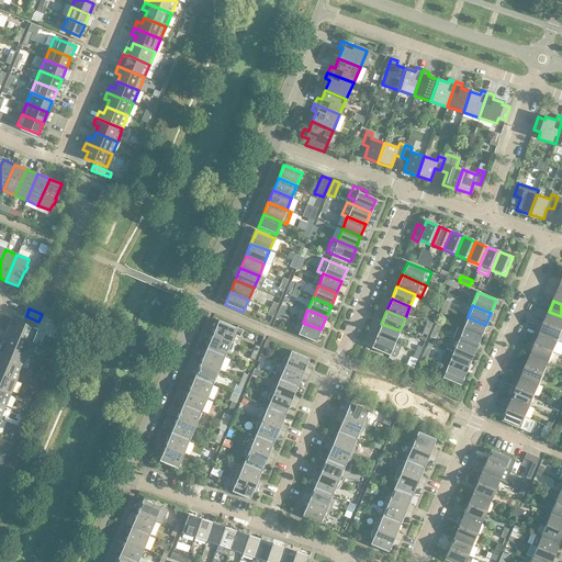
[(561,329),(561,316),(549,312),(544,323),(561,330),(561,329)]
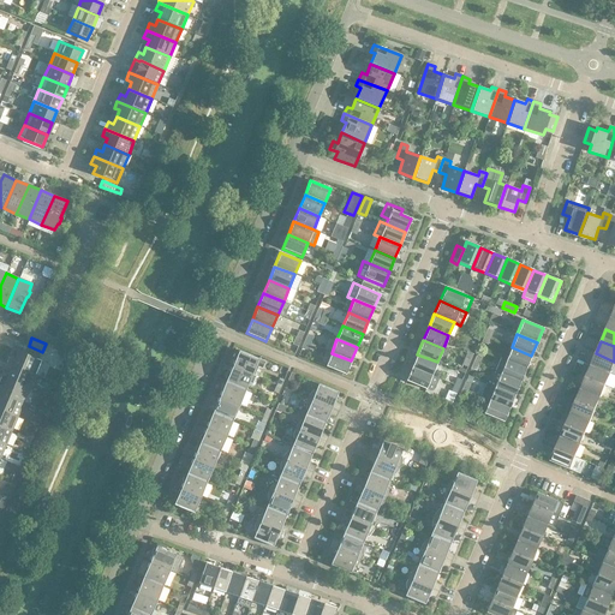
[(531,356),(512,347),(506,360),(526,369),(531,356)]
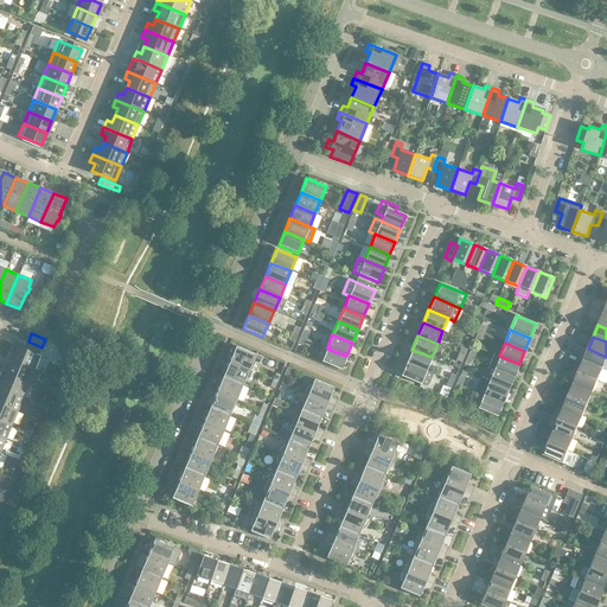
[(10,351),(6,358),(34,370),(40,356),(18,346),(14,353),(10,351)]
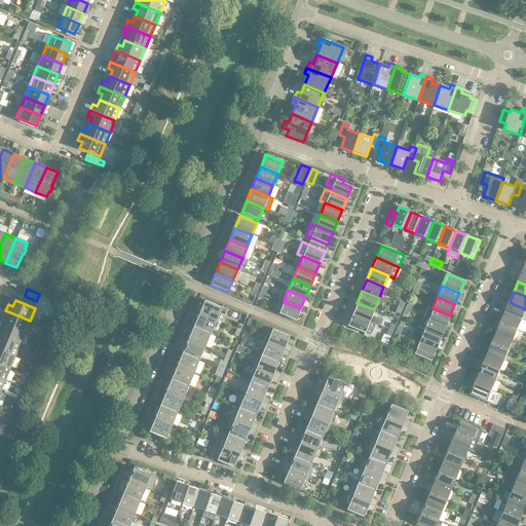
[(226,309),(204,300),(203,302),(201,302),(200,303),(199,305),(200,306),(200,308),(198,313),(218,322),(221,313),(224,314),(225,311),(226,309)]
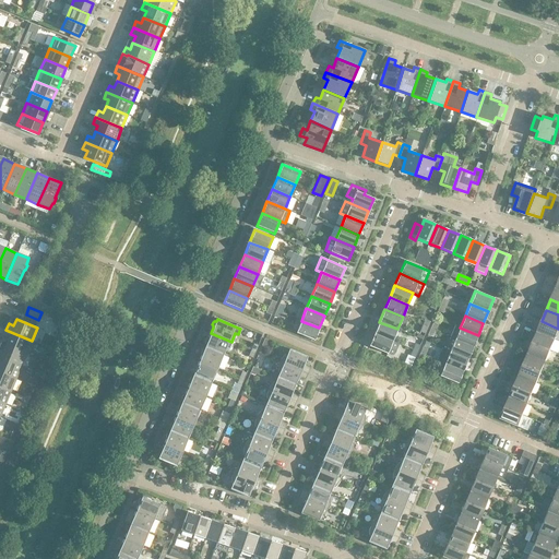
[(319,328),(301,321),(296,333),(313,341),(319,328)]
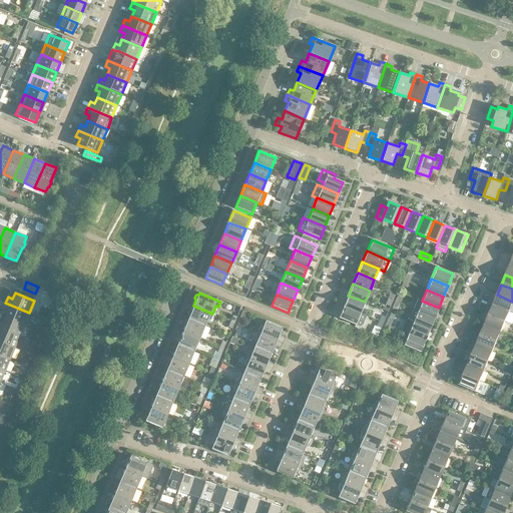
[(512,302),(497,295),(492,305),(509,312),(512,302)]
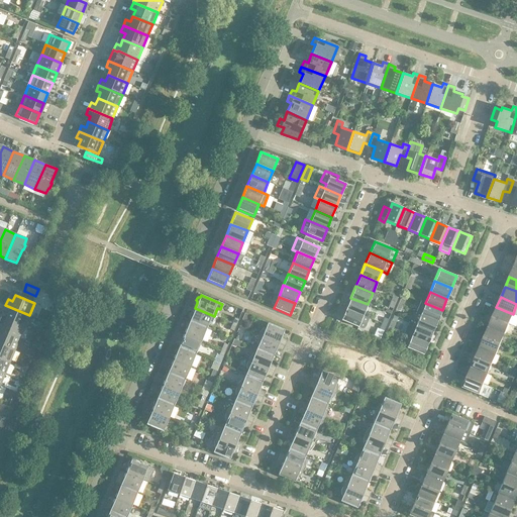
[(368,304),(350,298),(346,309),(363,316),(368,304)]
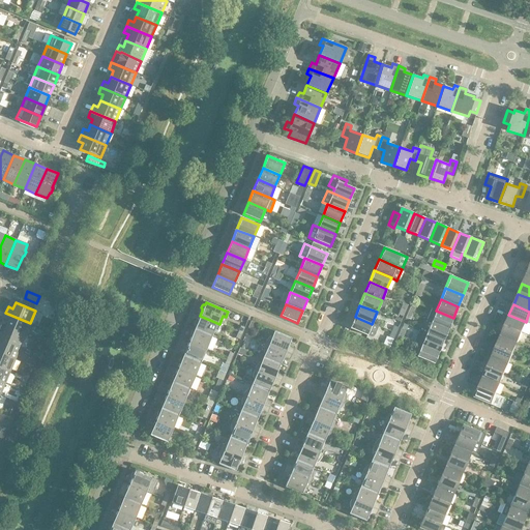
[(427,320),(432,322),(448,329),(453,318),(436,311),(432,308),(427,320)]
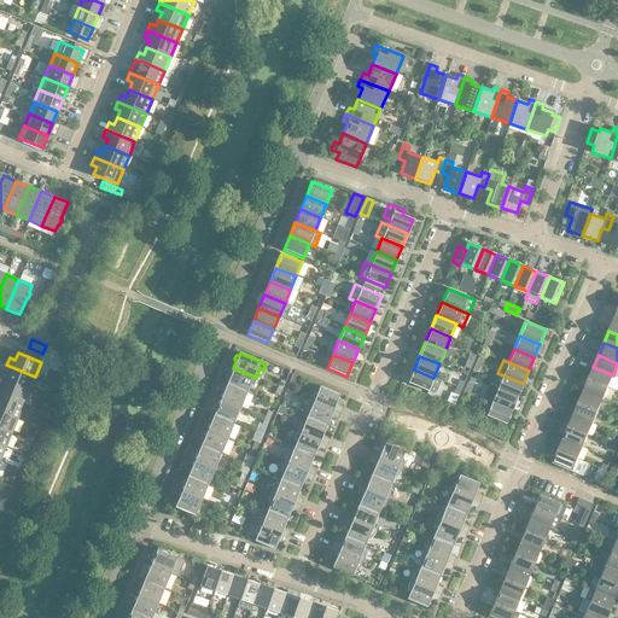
[(35,377),(6,365),(4,372),(9,374),(6,382),(29,391),(35,377)]
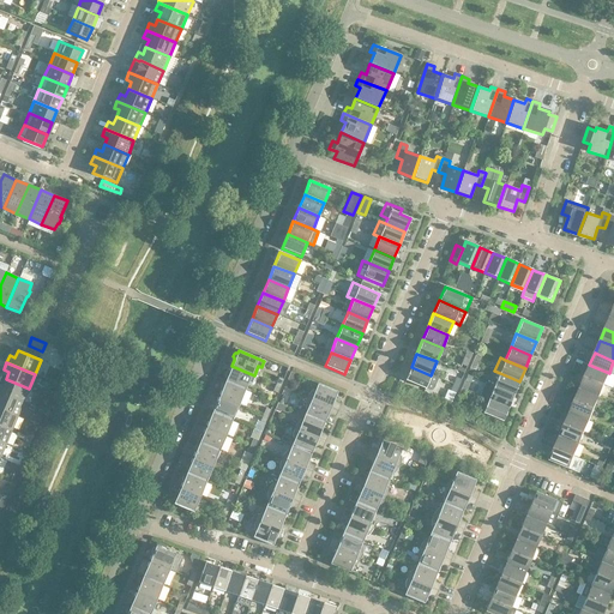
[(609,373),(589,365),(584,377),(603,385),(609,373)]
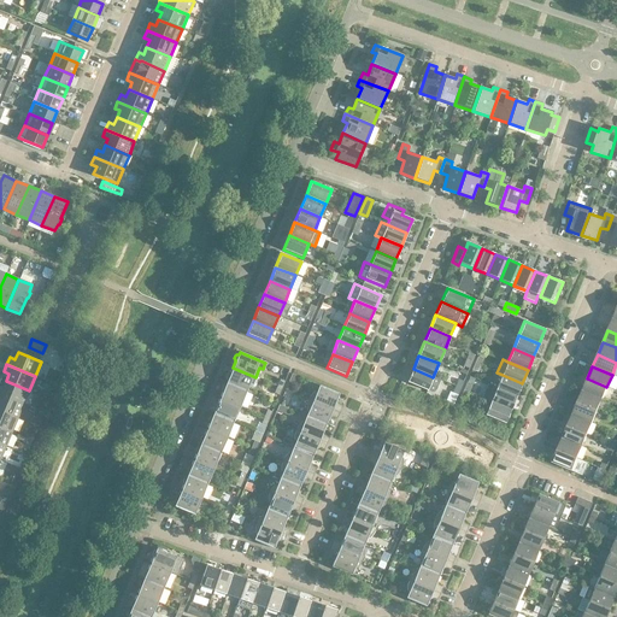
[(258,378),(256,377),(233,368),(230,374),(228,375),(227,376),(225,377),(225,380),(227,381),(227,383),(246,392),(248,386),(253,388),(254,388),(254,387),(258,378)]
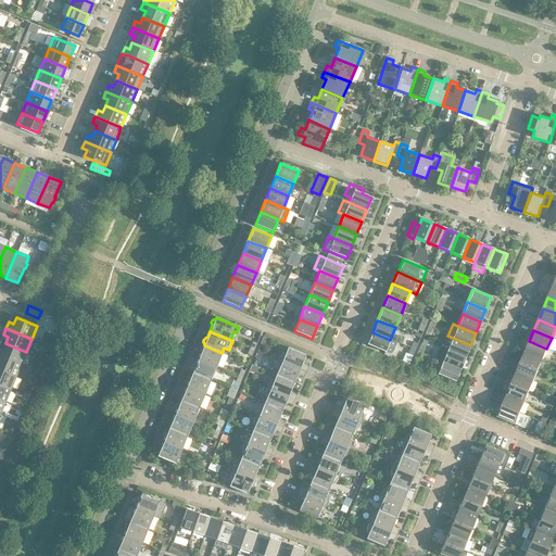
[(390,340),(373,332),(367,344),(388,353),(391,353),(392,351),(394,345),(396,342),(390,340)]
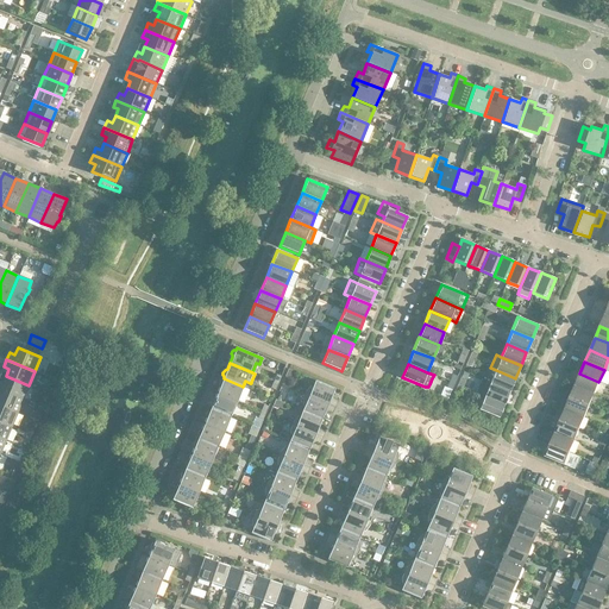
[(515,378),(496,370),(490,383),(509,391),(515,378)]
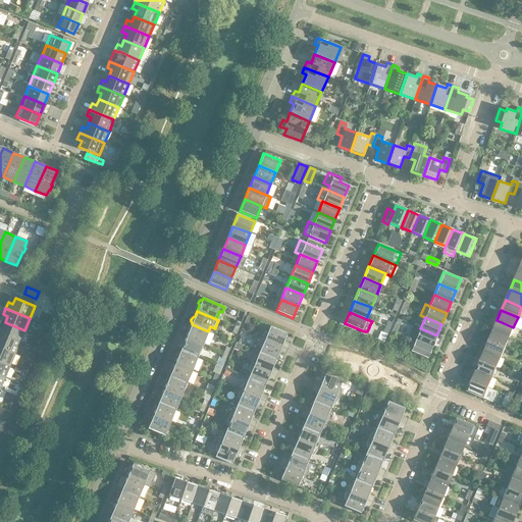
[(513,327),(497,320),(492,330),(509,337),(513,327)]
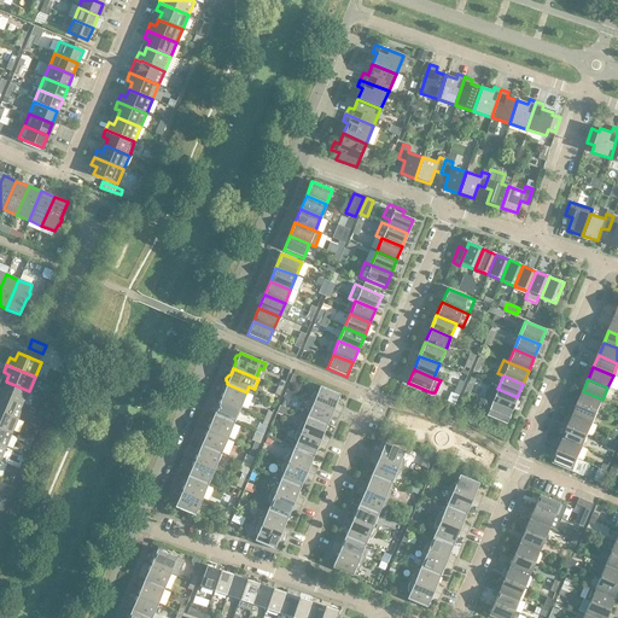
[(29,391),(6,382),(3,388),(0,386),(0,395),(23,406),(29,391)]
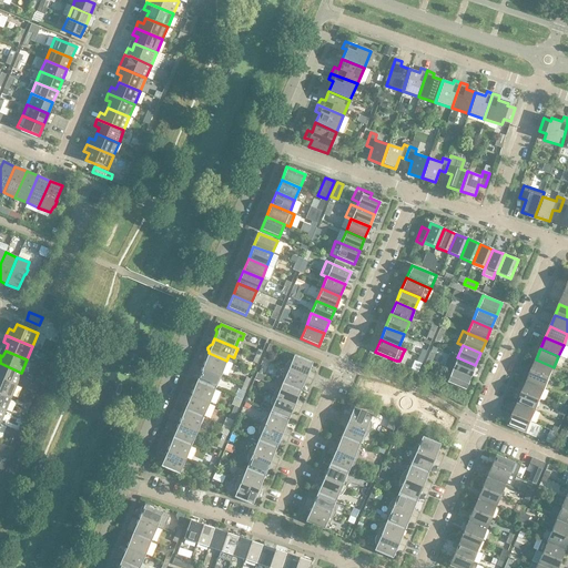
[(226,361),(209,353),(208,354),(206,355),(204,356),(204,357),(204,359),(205,361),(202,366),(221,374),(226,361)]
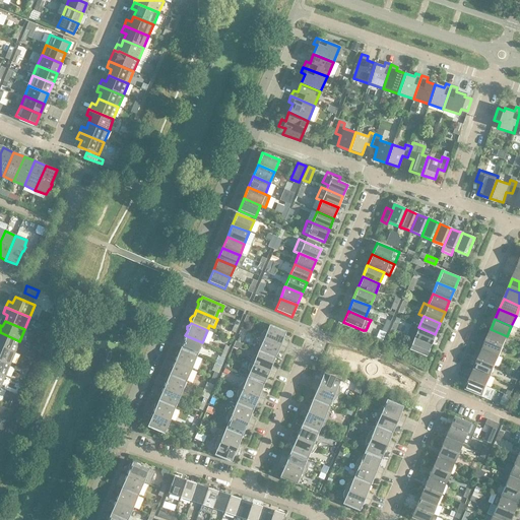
[(260,336),(286,347),(288,342),(282,340),(285,332),(269,325),(266,330),(265,330),(263,331),(261,333),(260,336)]
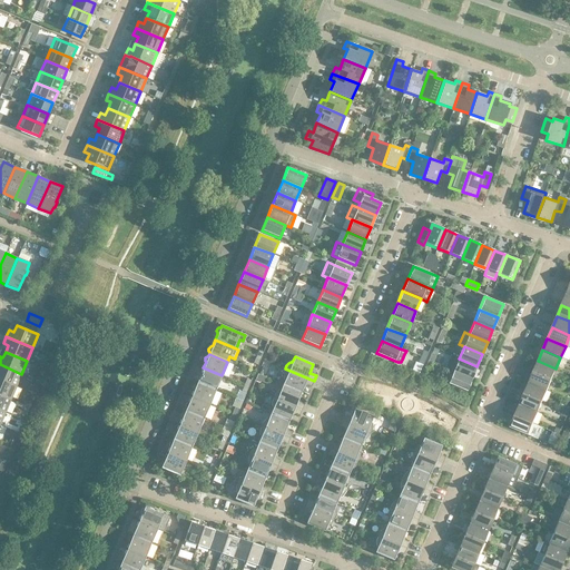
[(477,366),(459,359),(453,371),(472,379),(477,366)]
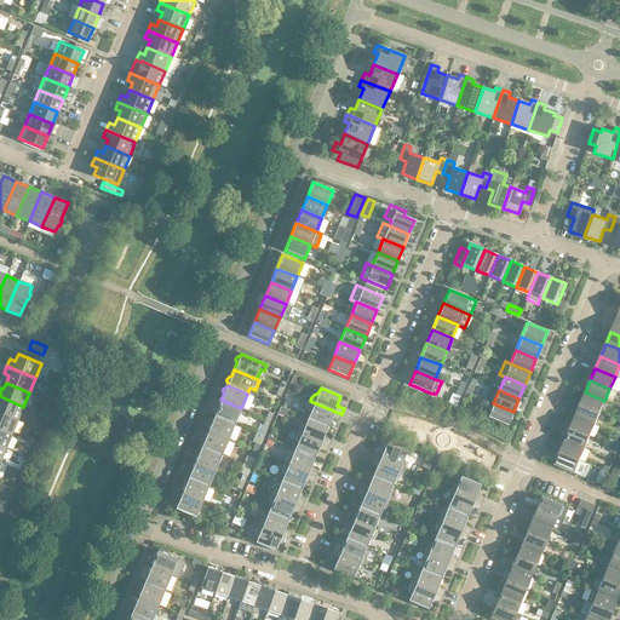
[(604,401),(585,392),(580,405),(600,413),(604,401)]
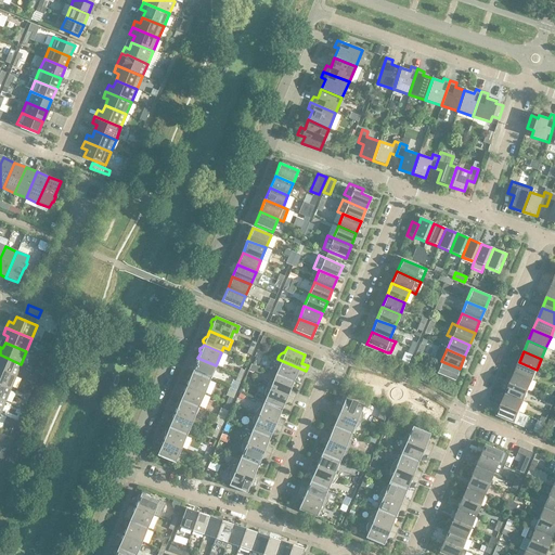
[(21,364),(0,355),(0,370),(15,376),(21,364)]
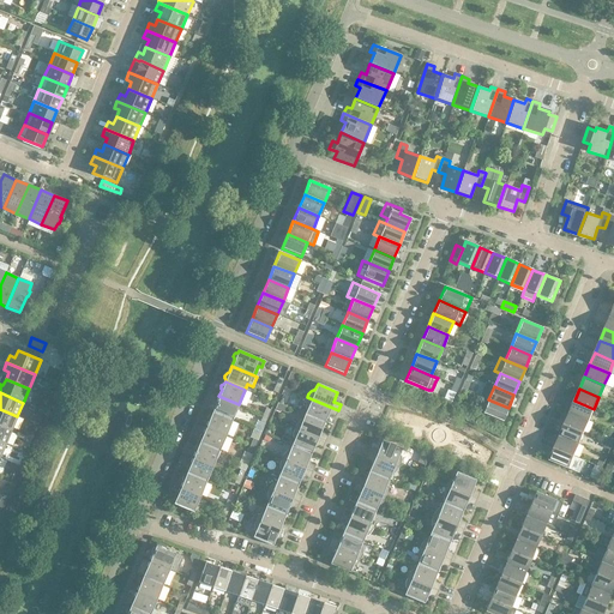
[(239,404),(218,396),(216,403),(215,403),(212,404),(212,407),(212,408),(214,410),(212,411),(233,420),(239,404)]
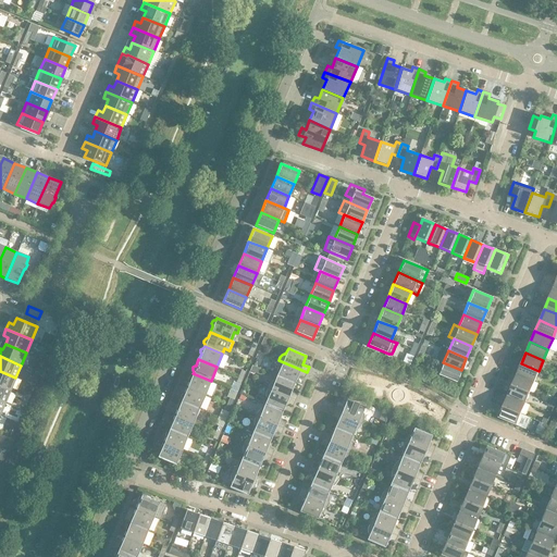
[(307,372),(279,360),(277,361),(277,364),(276,368),(277,370),(279,371),(276,376),(294,384),(297,375),(304,379),(307,372)]
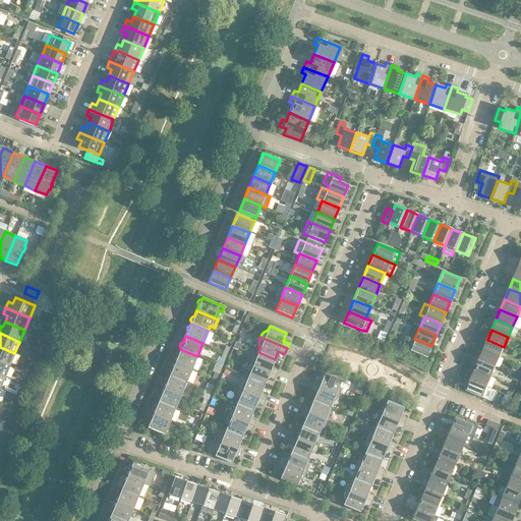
[(431,346),(414,339),(409,350),(426,357),(431,346)]
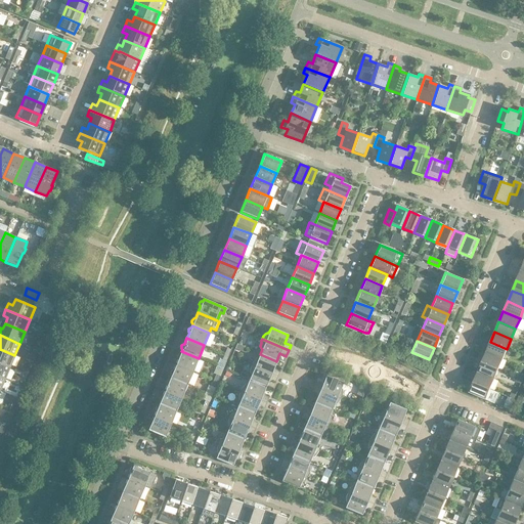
[(507,349),(490,342),(486,352),(503,358),(507,349)]
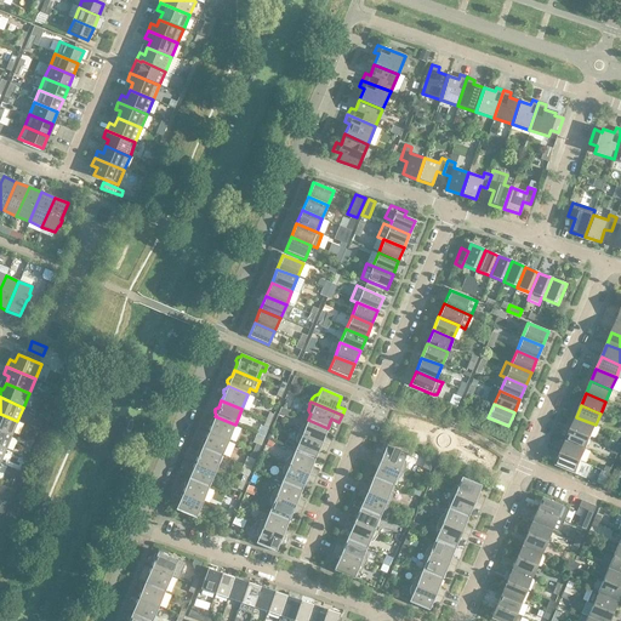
[(17,421),(0,414),(0,429),(11,436),(17,421)]
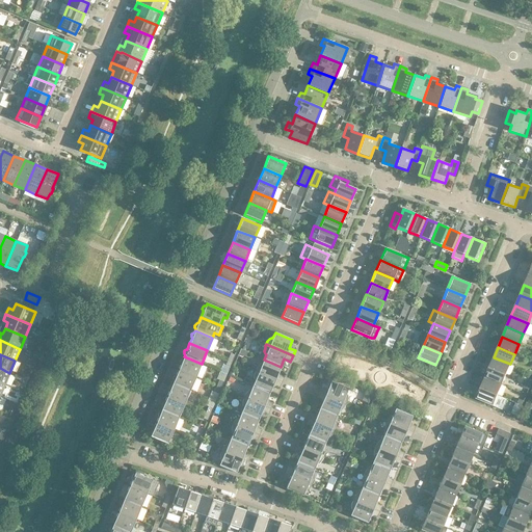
[(202,364),(184,356),(183,358),(182,358),(180,360),(180,362),(180,364),(181,365),(179,370),(195,377),(202,364)]
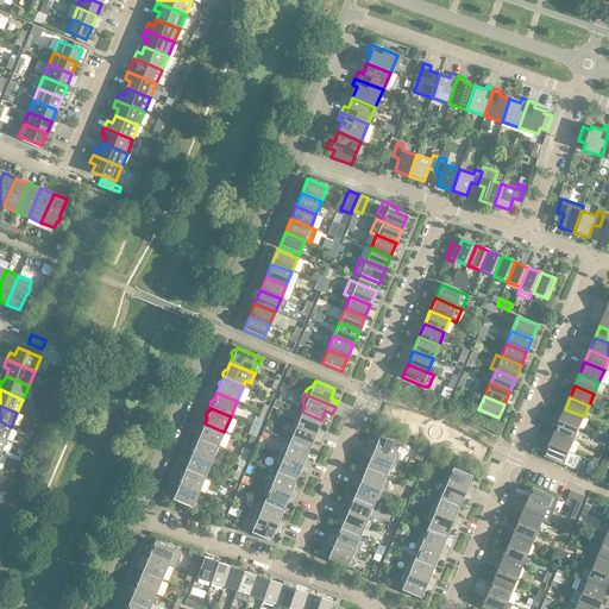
[(584,416),(565,409),(559,421),(579,428),(584,416)]
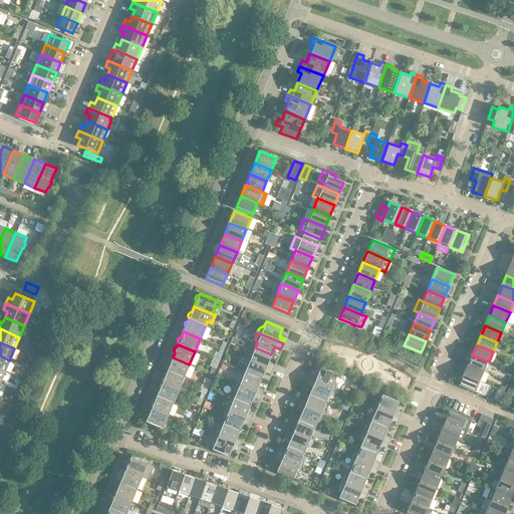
[(271,354),(255,347),(253,352),(251,351),(249,353),(248,355),(247,357),(246,357),(246,358),(272,369),(274,363),(268,361),(271,354)]
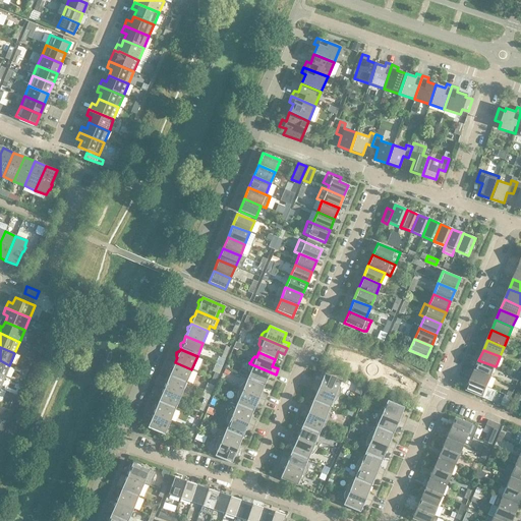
[(9,365),(0,360),(0,374),(5,377),(9,365)]
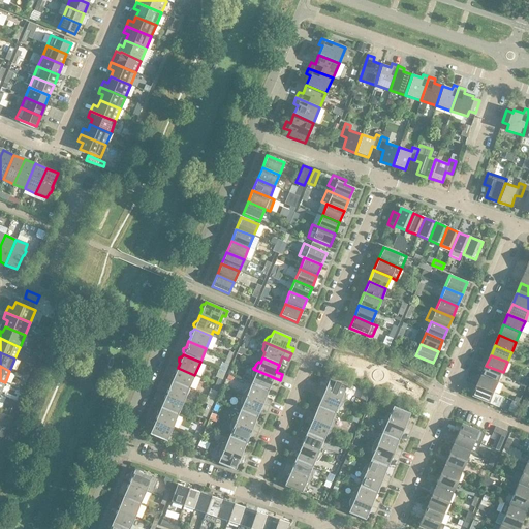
[(503,372),(486,366),(481,376),(498,382),(503,372)]
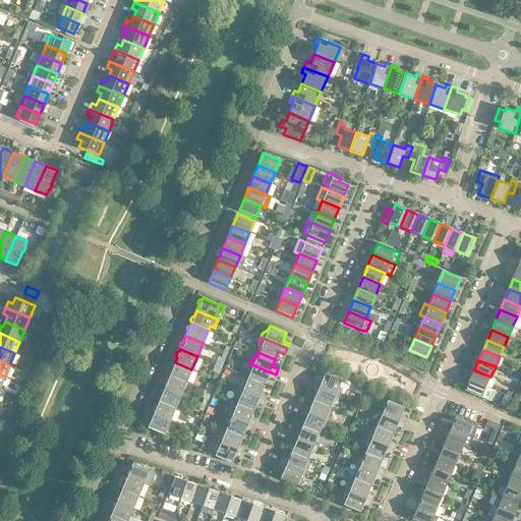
[(191,369),(175,362),(172,367),(171,368),(169,369),(169,370),(169,372),(170,374),(169,375),(186,383),(191,369)]
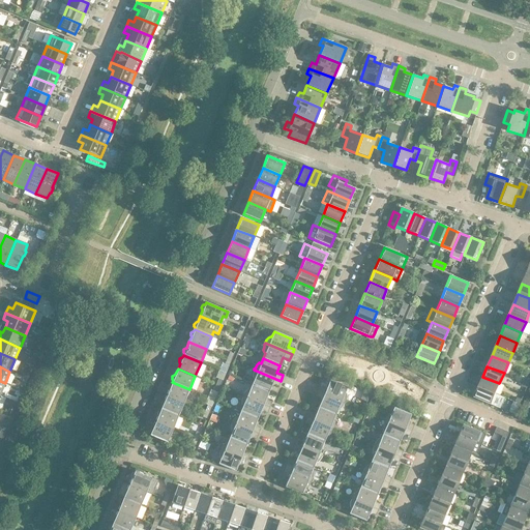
[(281,381),(254,370),(254,371),(253,373),(253,376),(253,378),(254,379),(252,384),(269,391),(272,384),(278,386),(281,381)]
